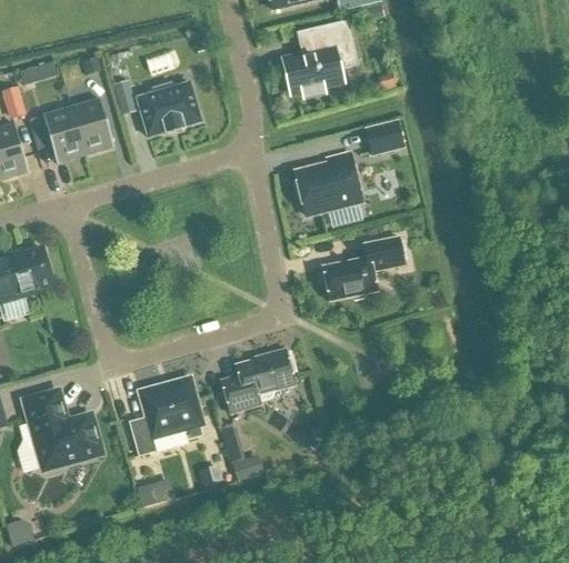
[(282,58),(291,93),(303,91),(305,97),(325,92),(323,86),(343,81),(340,68),(358,63),(347,20),(308,29),(313,51),(282,58)]
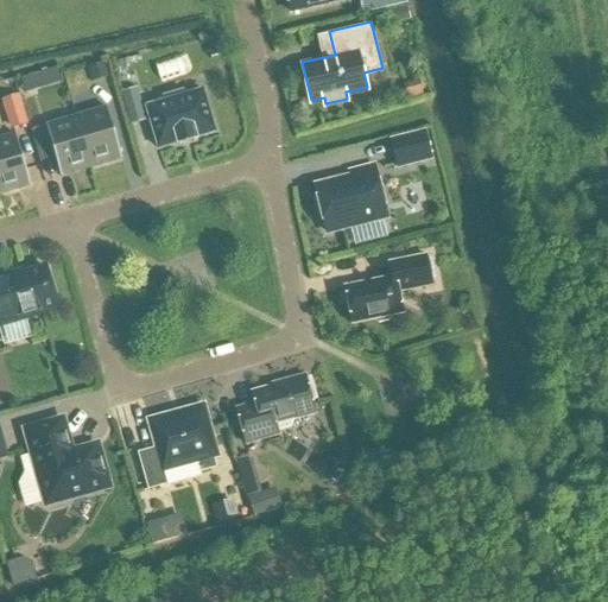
[(88,64),(92,78),(109,74),(105,59),(88,64)]
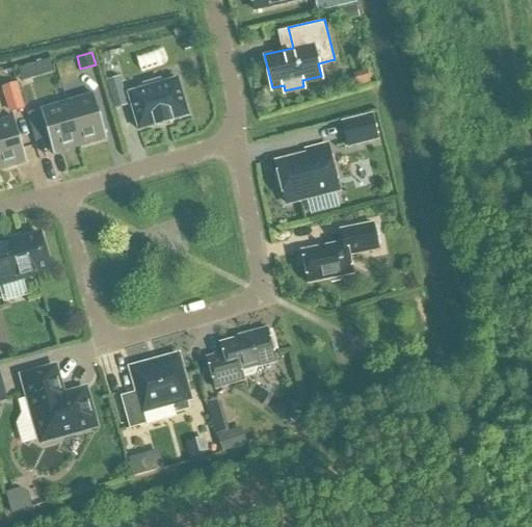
[(34,61),(19,66),(23,79),(37,74),(34,61)]
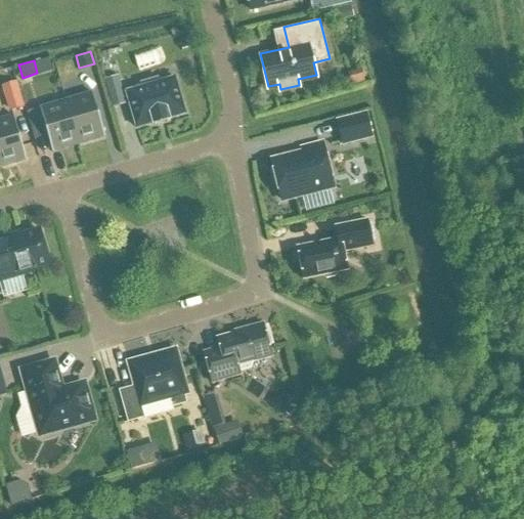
[(360,67),(348,70),(352,82),(364,78),(360,67)]
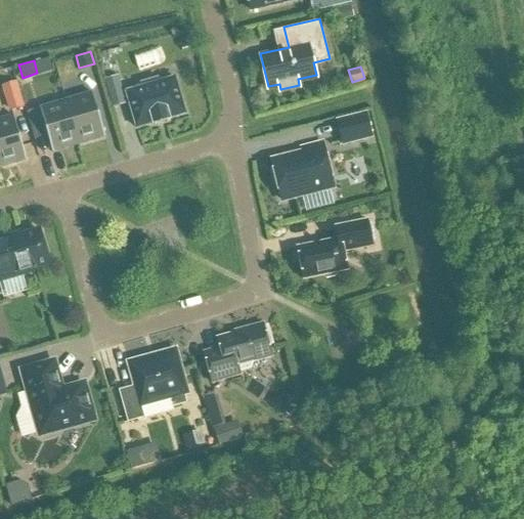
[(104,77),(105,82),(113,104),(126,100),(118,73),(104,77)]
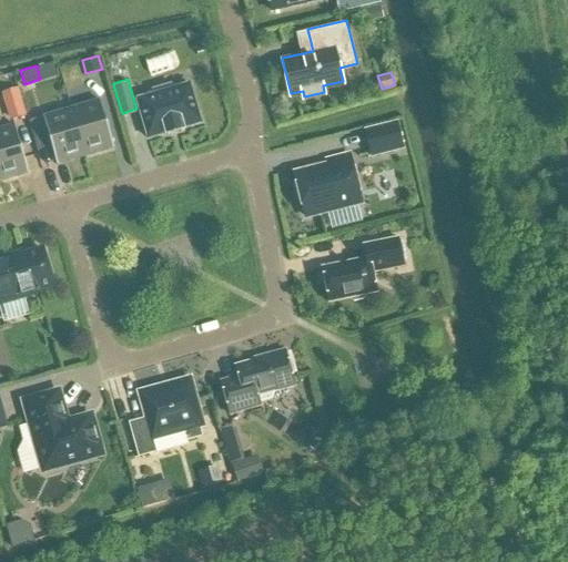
[(164,131),(164,132),(182,126),(181,125),(201,120),(189,81),(172,85),(171,80),(151,87),(153,92),(137,96),(148,135),(164,131)]
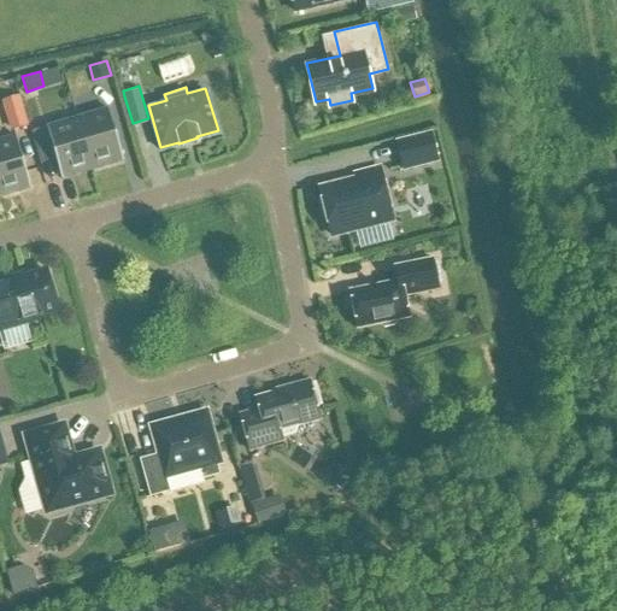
[(109,106),(77,116),(93,168),(124,158),(109,106)]
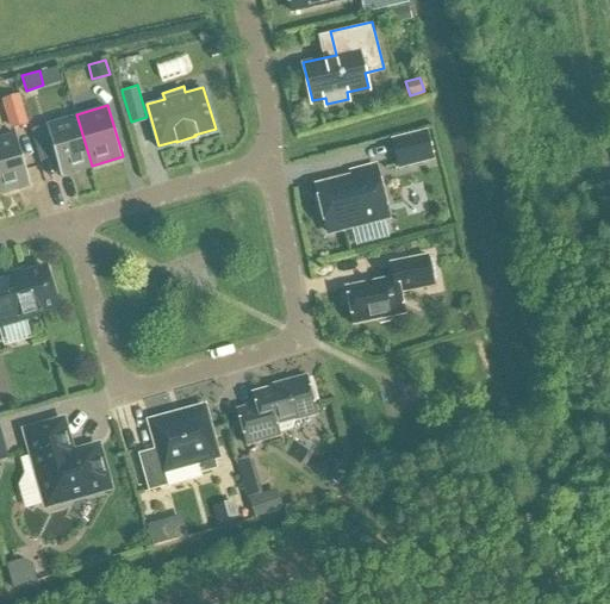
[(23,106),(6,111),(10,126),(27,122),(23,106)]
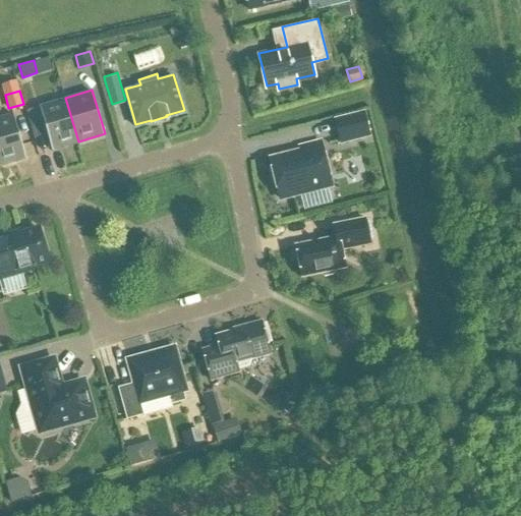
[(78,141),(65,98),(40,105),(52,150),(78,141)]
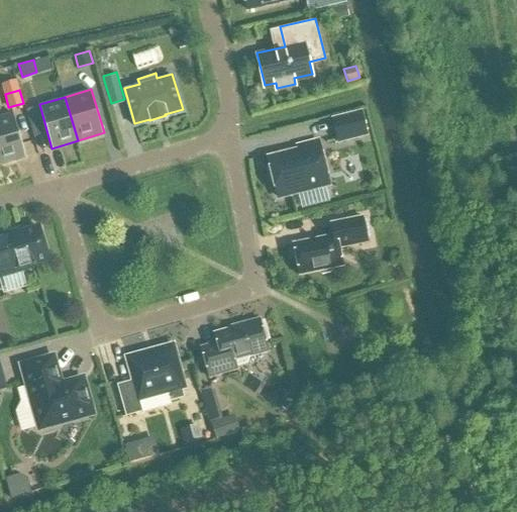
[(338,139),(366,132),(360,111),(333,117),(338,139)]
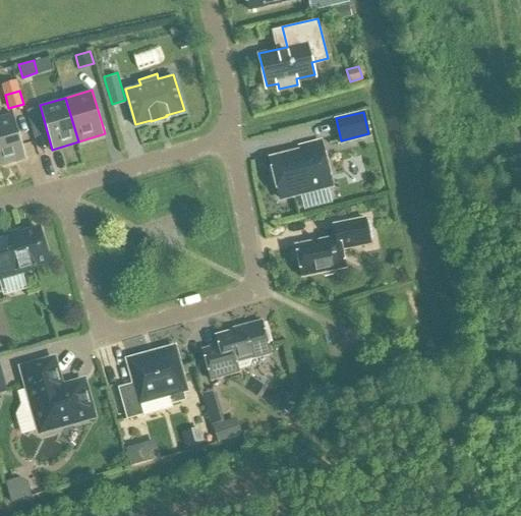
[(13,113),(0,116),(0,164),(26,157),(13,113)]
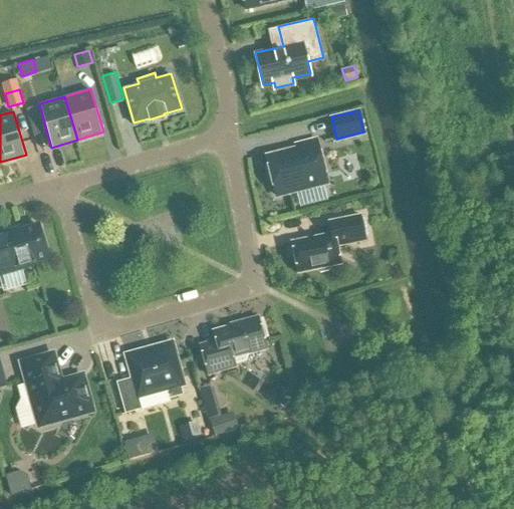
[(296,144),(297,149),(267,156),(276,194),(326,181),(316,139),(296,144)]
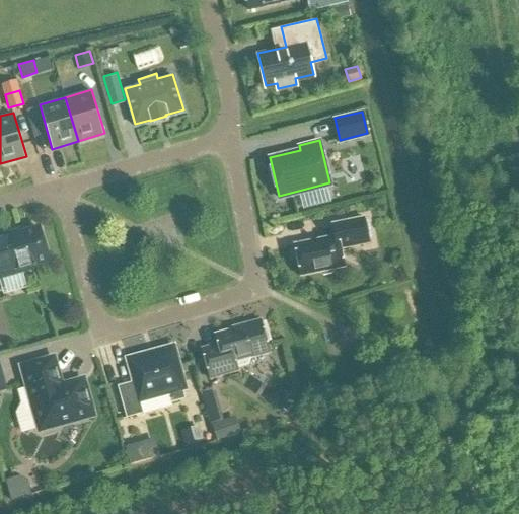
[(345,266),(342,247),(370,241),(365,215),(332,222),(334,234),(294,242),(300,274),(318,271),(323,274),(331,272),(336,268),(345,266)]
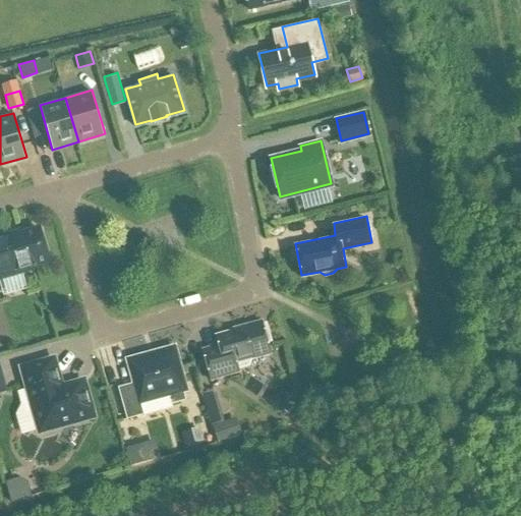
[(34,268),(32,264),(49,260),(40,228),(12,235),(10,232),(0,234),(0,277),(7,276),(7,274),(18,270),(18,273),(34,268)]
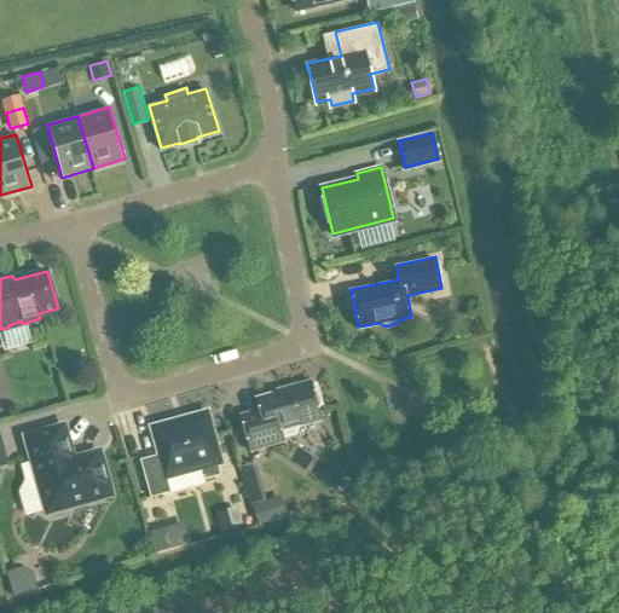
[(318,404),(323,403),(317,382),(312,383),(311,379),(288,386),(288,387),(256,397),(260,408),(241,414),(250,449),(284,440),(283,435),(296,432),(299,424),(322,418),(318,404)]
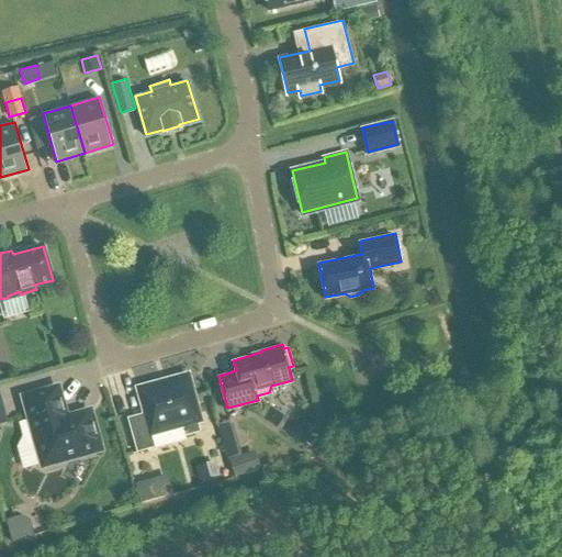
[(190,433),(200,430),(197,421),(201,420),(189,372),(137,387),(145,412),(128,416),(137,449),(155,445),(152,433),(188,423),(190,433)]
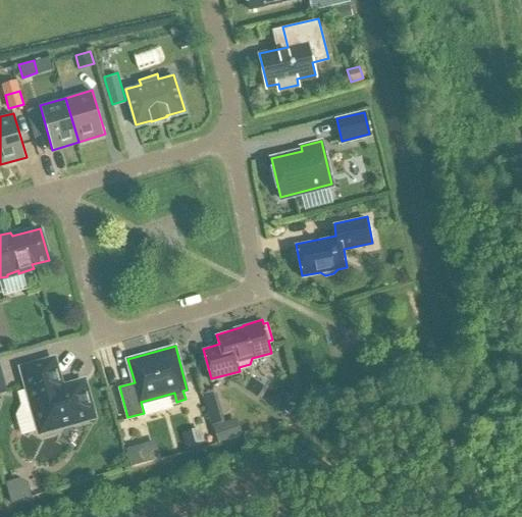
[(24,368),(41,429),(92,415),(83,381),(67,385),(58,383),(53,360),(24,368)]
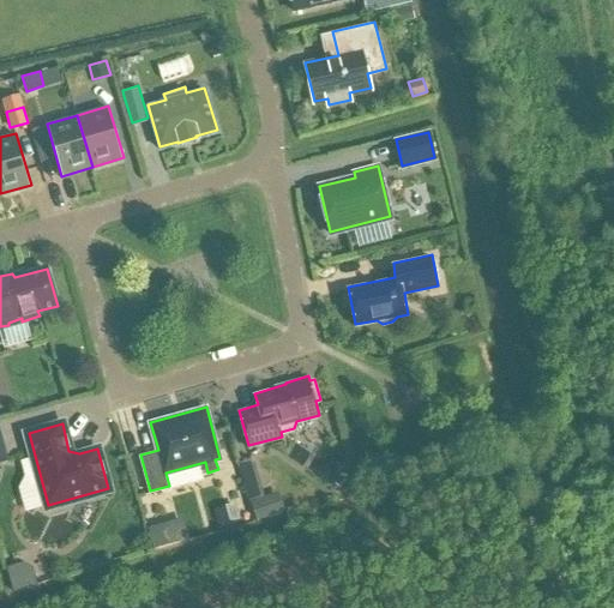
[(253,457),(239,461),(242,474),(257,469),(253,457)]
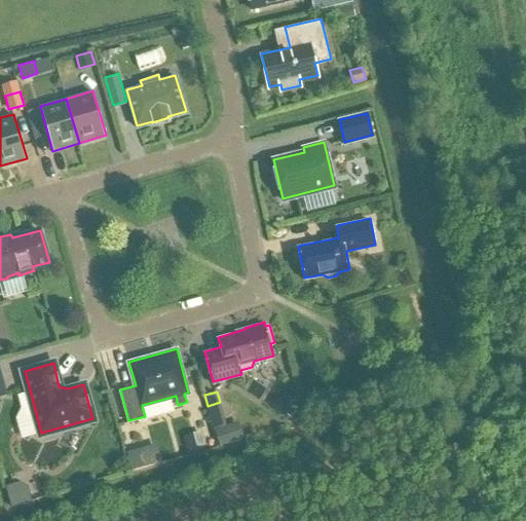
[(223,412),(211,416),(214,426),(226,422),(223,412)]
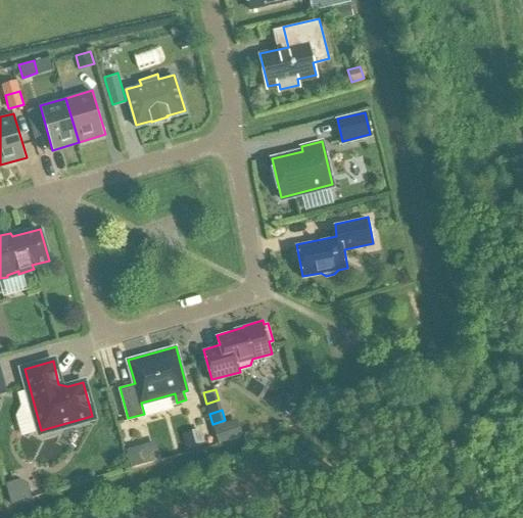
[(214,426),(219,441),(243,433),(238,417),(214,426)]
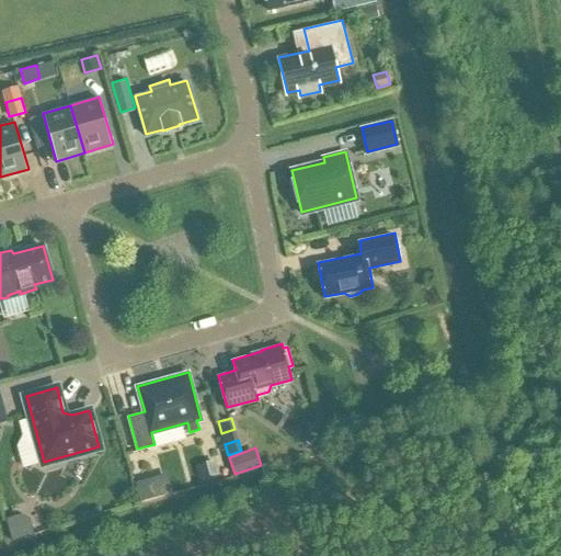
[(196,462),(201,477),(218,472),(215,457),(196,462)]
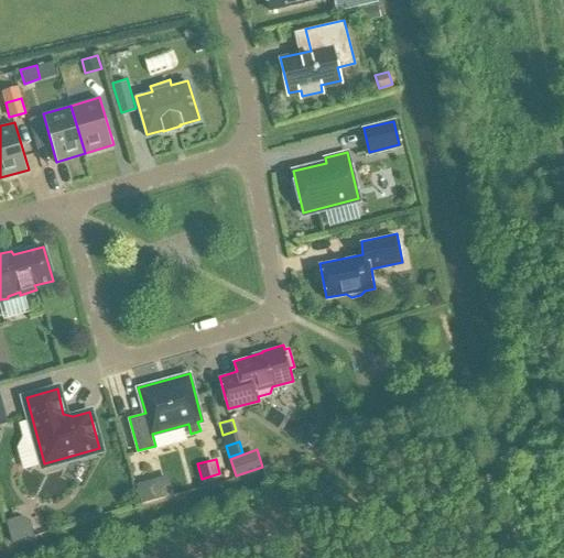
[(141,502),(155,498),(174,492),(167,472),(134,482),(141,502)]
